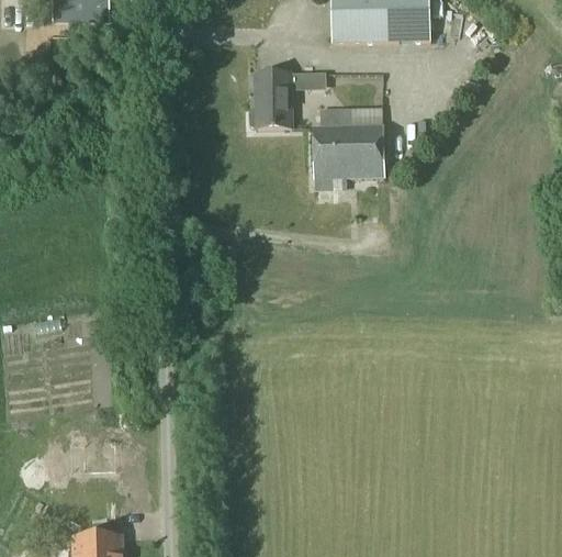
[(108,20),(107,0),(53,0),(53,19),(108,20)]
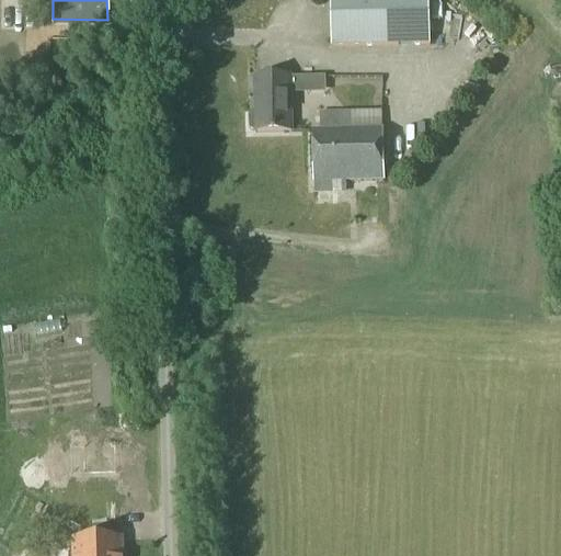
[(329,0),(331,43),(355,42),(430,41),(428,0),(329,0)]
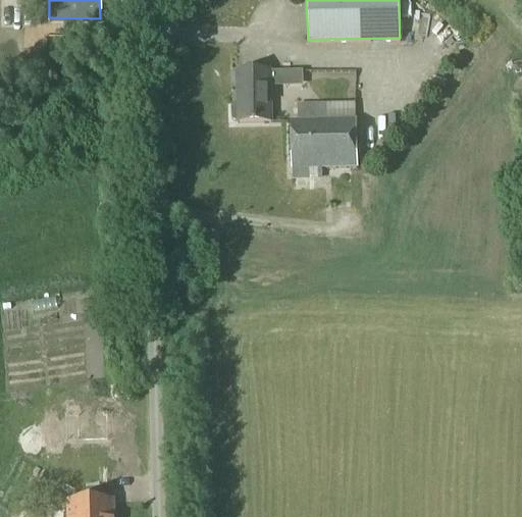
[(237,120),(270,119),(269,67),(236,68),(237,99),(231,102),(231,116),(237,118),(237,120)]
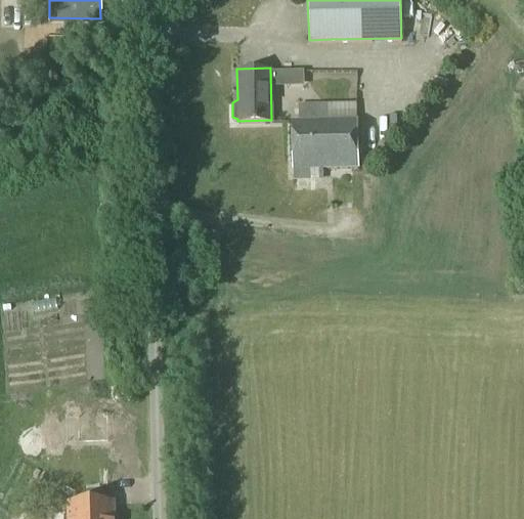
[(356,118),(356,100),(298,101),(298,119),(292,119),(293,166),(292,166),(292,173),(293,173),(293,178),(323,178),(323,166),(357,165),(356,118)]
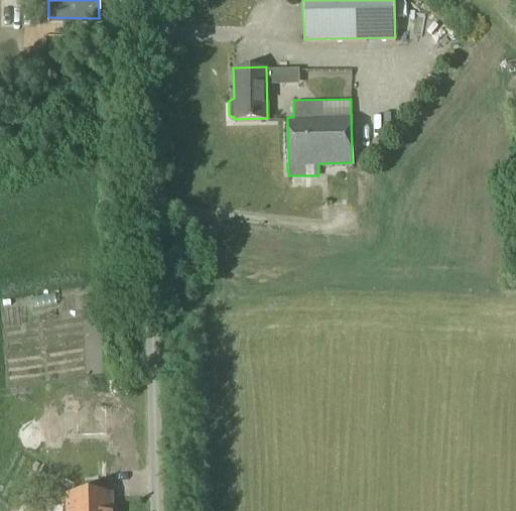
[(354,261),(343,261),(343,273),(354,273),(354,261)]
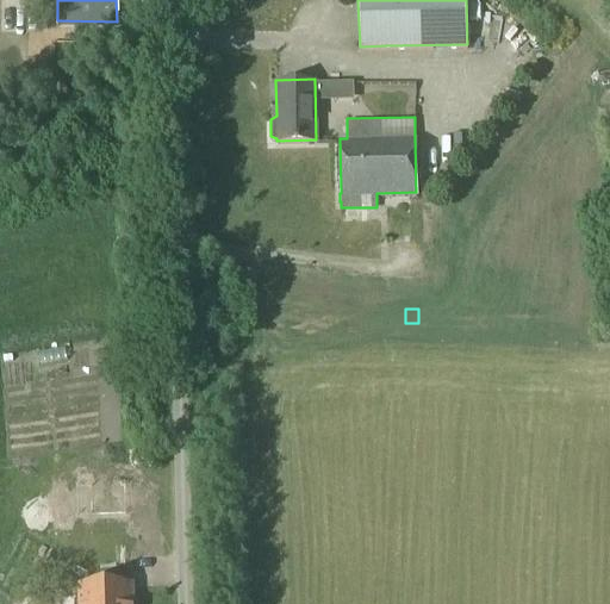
[(132,603),(132,581),(79,584),(79,603),(132,603)]
